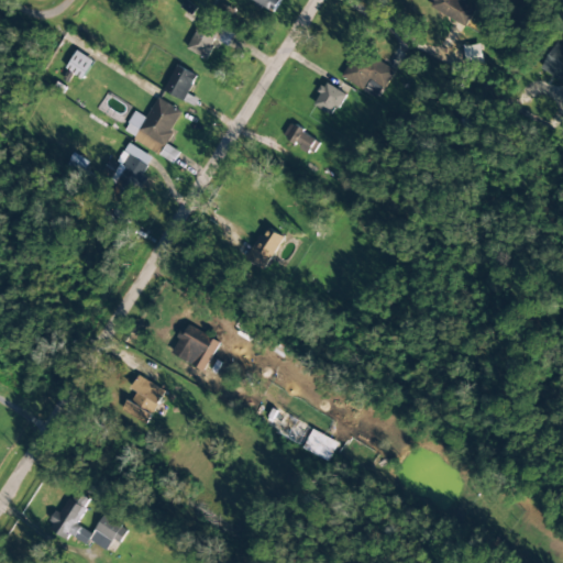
[(247,0),(275,12),(280,0),(247,0)]
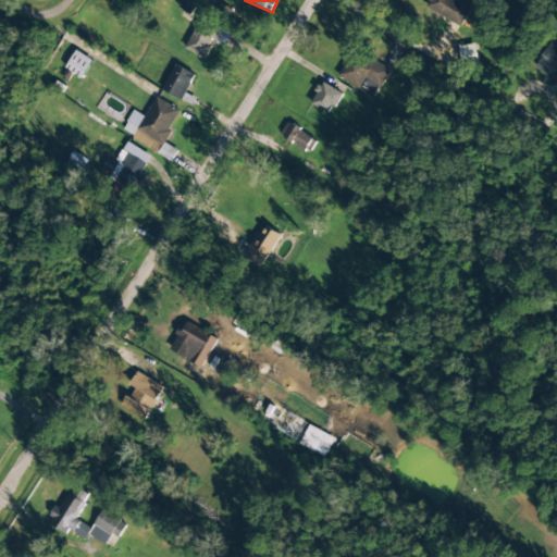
[(459,0),(426,0),(430,1),(425,10),(462,26),(471,5),(460,0),(459,0)]
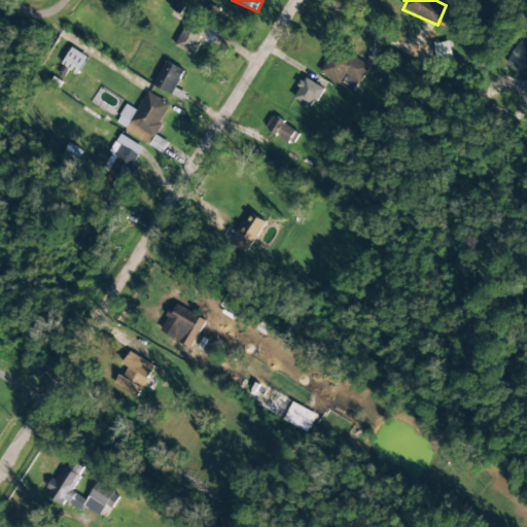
[(175,46),(192,56),(203,37),(212,42),(218,31),(190,16),(175,46)]
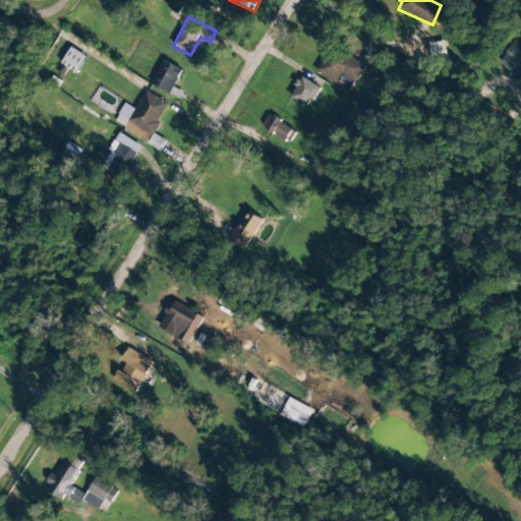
[(520,75),(520,38),(517,36),(501,64),(520,75)]
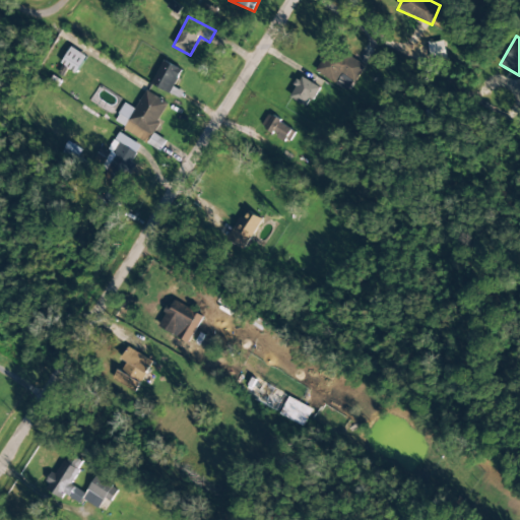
[(447,60),(444,42),(429,44),(431,62),(447,60)]
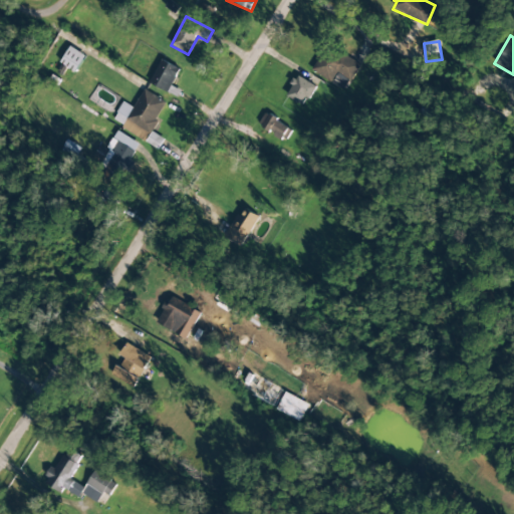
[(75,72),(85,56),(70,46),(59,63),(75,72)]
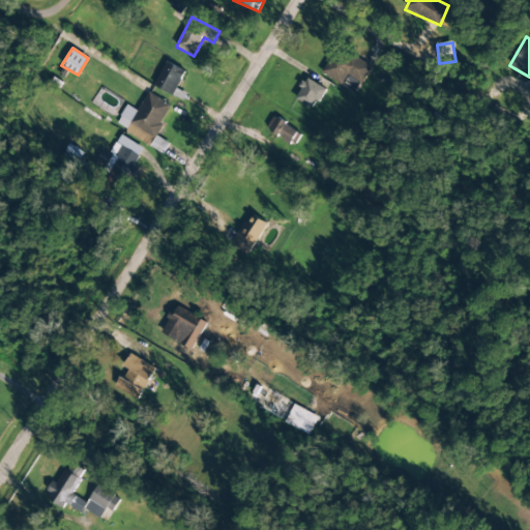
[(320,71),(350,90),(355,82),(360,85),(372,66),(345,50),(342,55),(333,50),(320,71)]
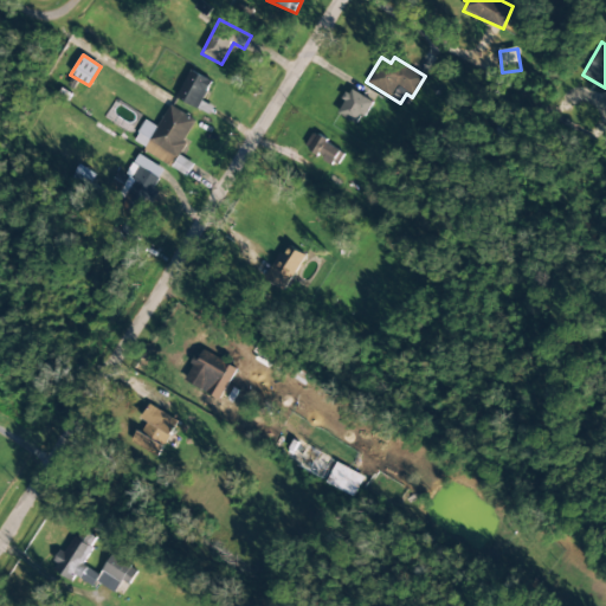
[(212,82),(191,70),(176,98),(198,110),(212,82)]
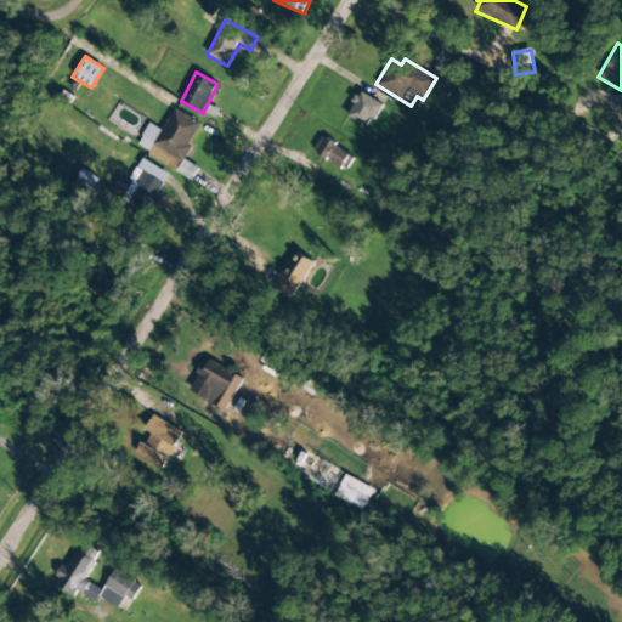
[(382,105),(360,92),(345,117),(368,129),(382,105)]
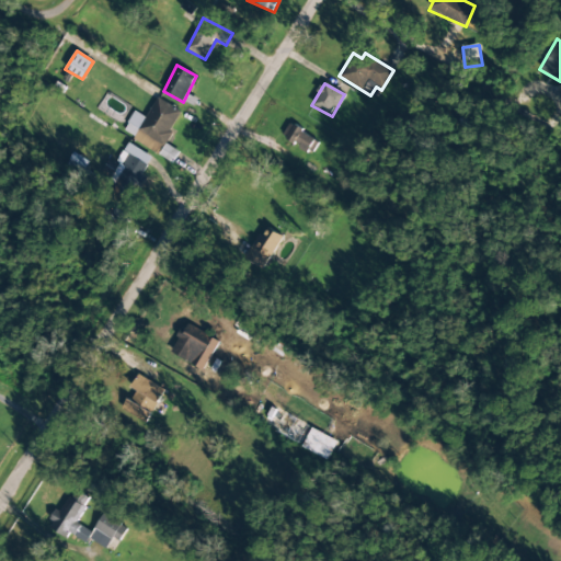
[(159,153),(182,112),(158,99),(146,118),(135,112),(123,133),(159,153)]
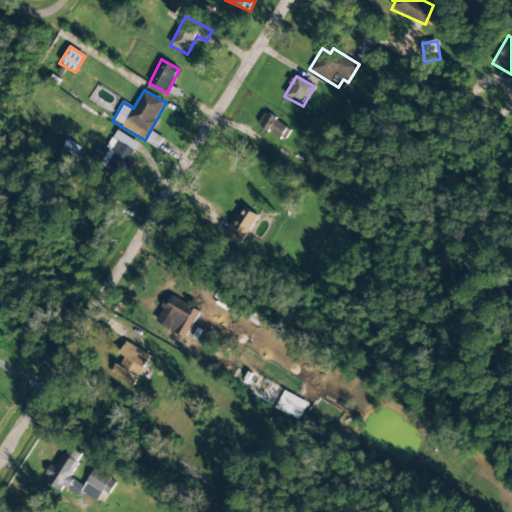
[(257,125),(283,141),(291,129),(264,113),(257,125)]
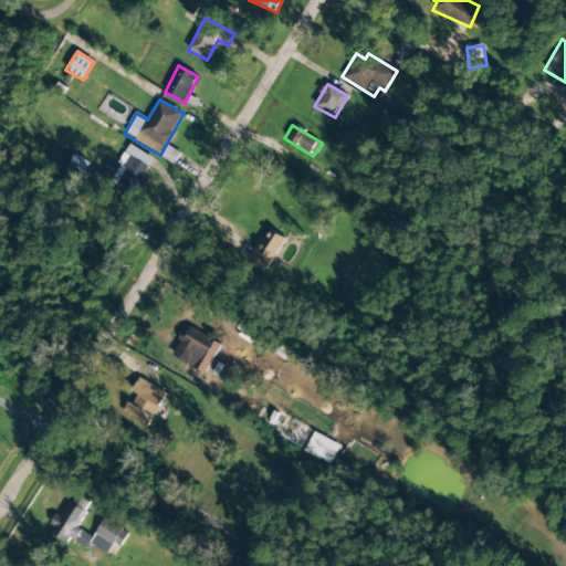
[(153,158),(129,145),(117,165),(124,169),(119,177),(128,181),(130,178),(137,182),(153,158)]
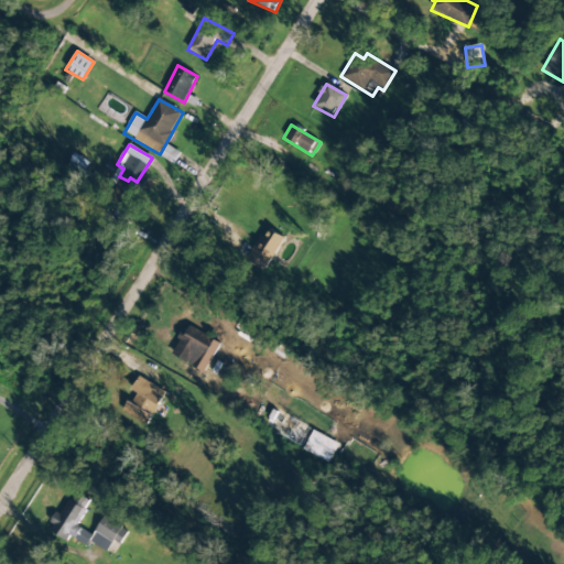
[(180,153),(166,145),(160,156),(174,164),(180,153)]
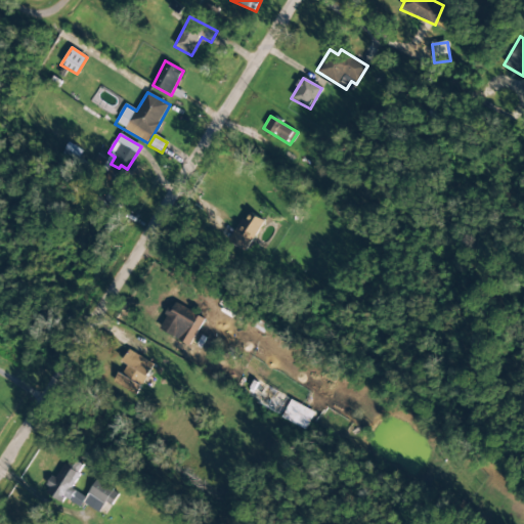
[(264,221),(249,211),(231,237),(247,248),(264,221)]
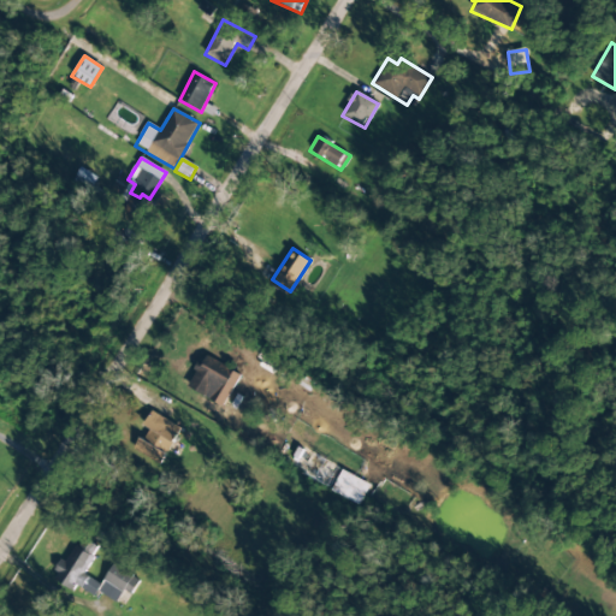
[(241,375),(207,356),(201,367),(197,366),(187,386),(224,407),(241,375)]
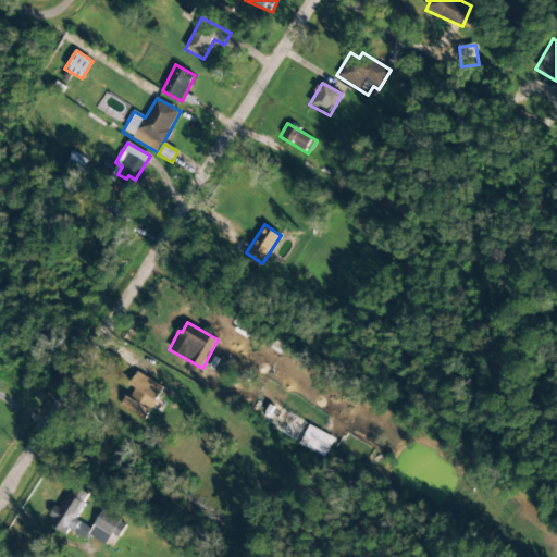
[(134,387),(122,407),(144,420),(163,387),(137,372),(130,385),(134,387)]
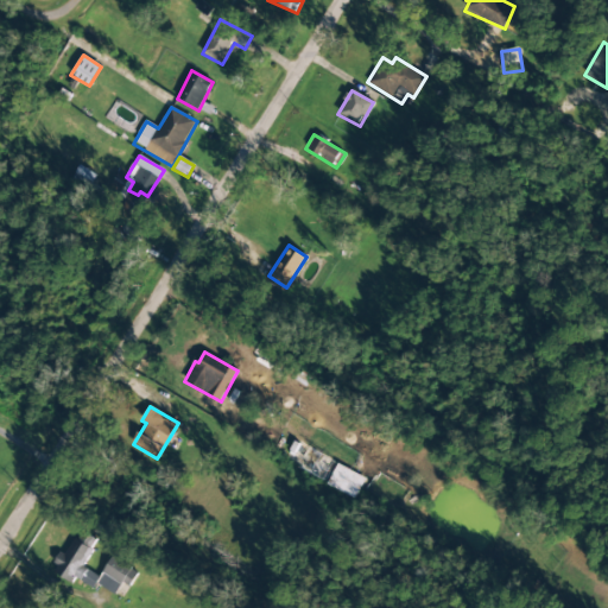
[(112,557),(101,577),(83,567),(93,550),(73,538),(55,570),(93,591),(96,584),(115,595),(122,583),(130,587),(138,572),(112,557)]
